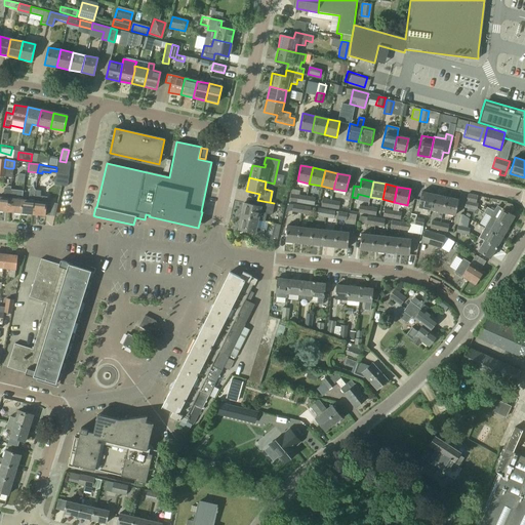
[(0,210),(8,212),(10,198),(11,190),(4,189),(3,198),(0,197),(0,210)]
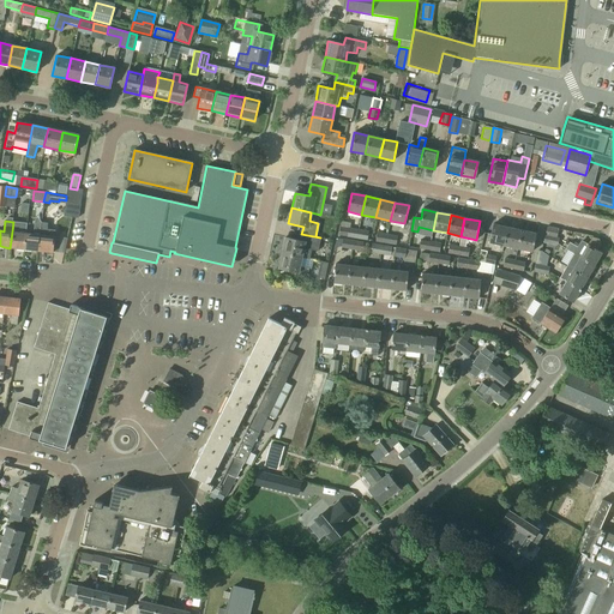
[(41,229),(38,251),(53,253),(54,236),(55,230),(47,229),(48,223),(42,223),(41,229)]
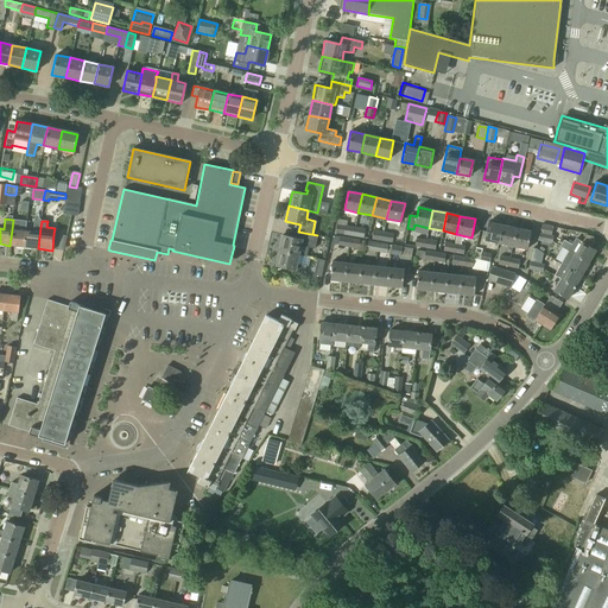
[(483,240),(498,242),(502,225),(488,222),(483,240)]
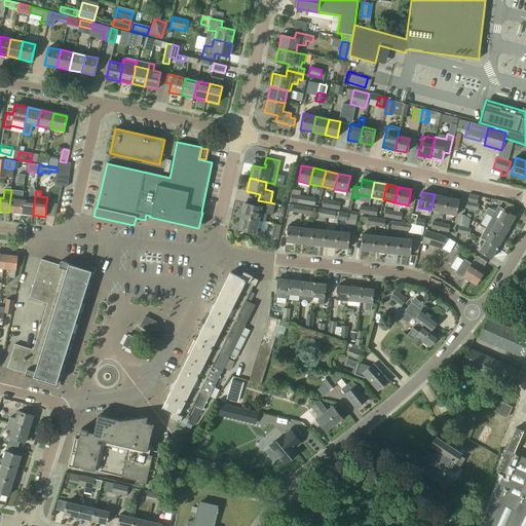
[(290,201),(305,204),(307,197),(291,194),(290,201)]
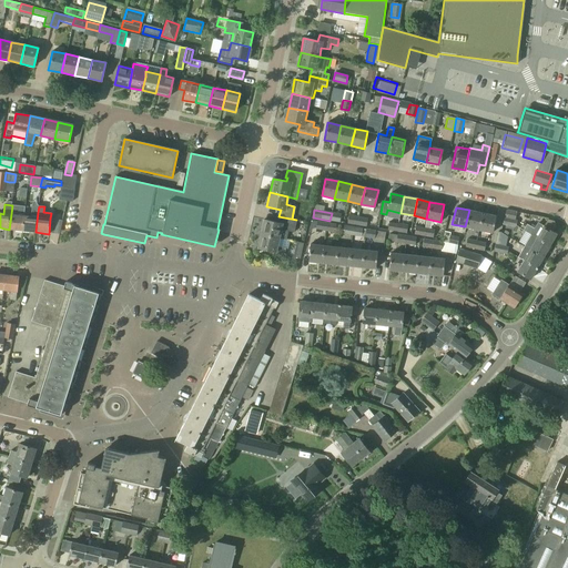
[(469,210),(465,226),(478,230),(482,213),(469,210)]
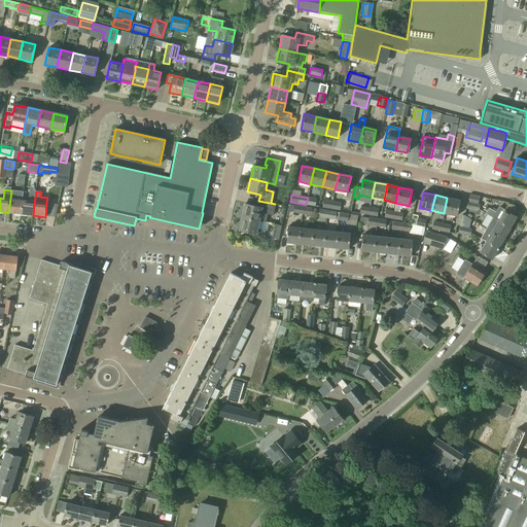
[(29,201),(23,201),(21,214),(33,215),(35,197),(30,196),(29,197),(29,201)]
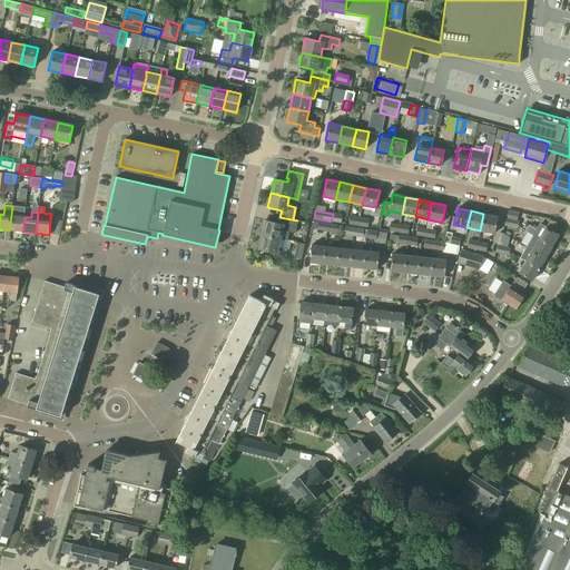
[(333,214),(331,222),(341,223),(342,215),(333,214)]
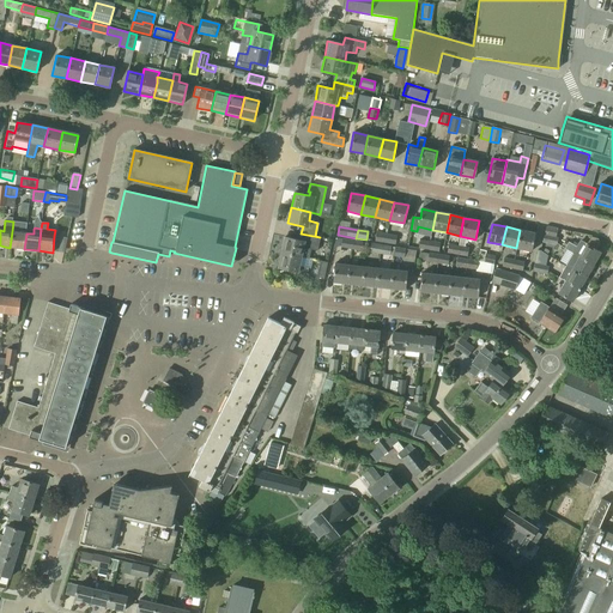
[(520,230),(516,248),(530,252),(534,234),(520,230)]
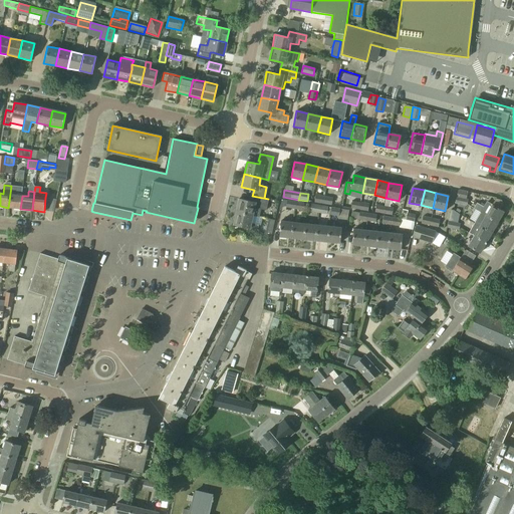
[(22,196),(10,194),(8,208),(20,209),(22,196)]
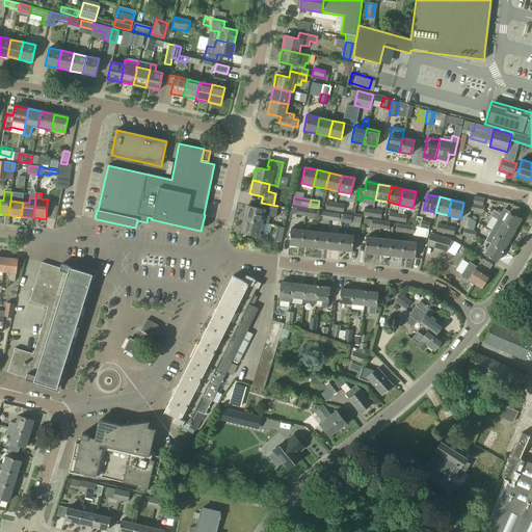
[(325,209),(335,211),(336,203),(331,203),(331,201),(326,201),(325,209)]
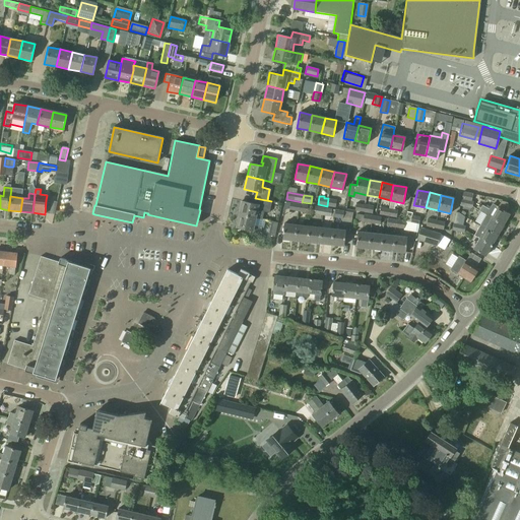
[(238,214),(255,218),(262,219),(264,211),(269,212),(271,201),(255,198),(254,204),(241,201),(238,214)]
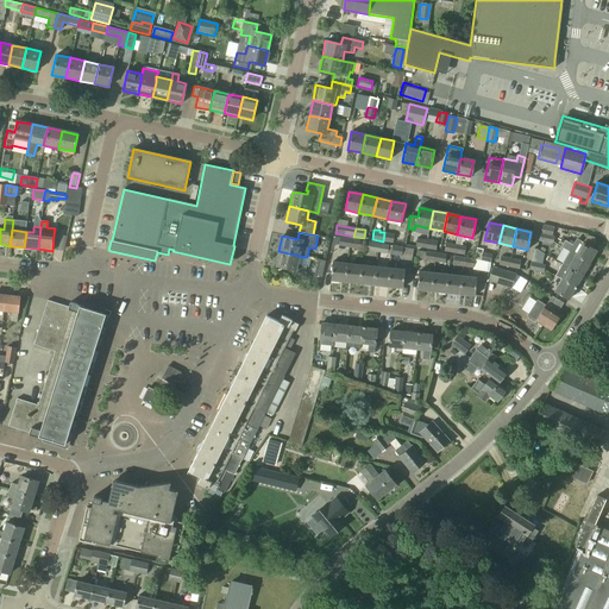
[(384,232),(383,242),(393,243),(394,234),(384,232)]
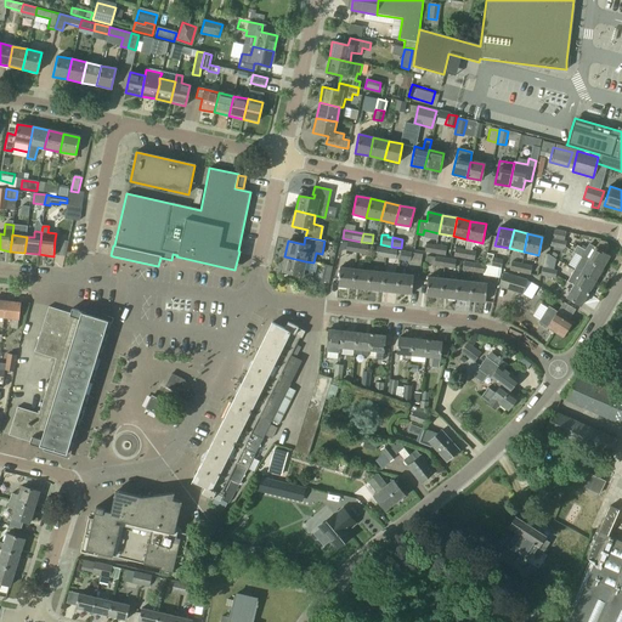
[(346,252),(356,253),(357,244),(348,242),(346,252)]
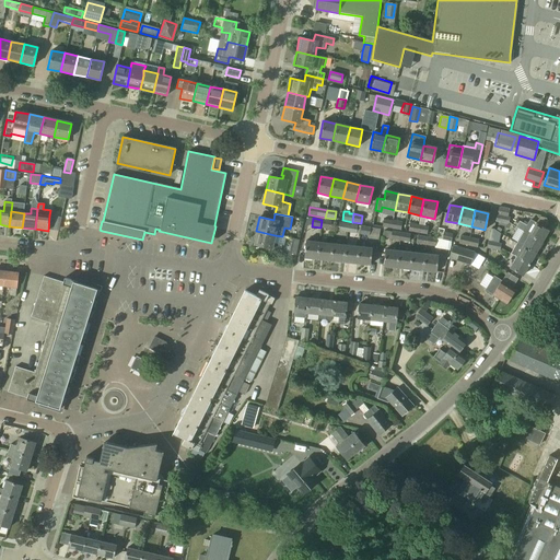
[(382,226),(389,229),(391,224),(393,225),(394,221),(383,219),(382,226)]
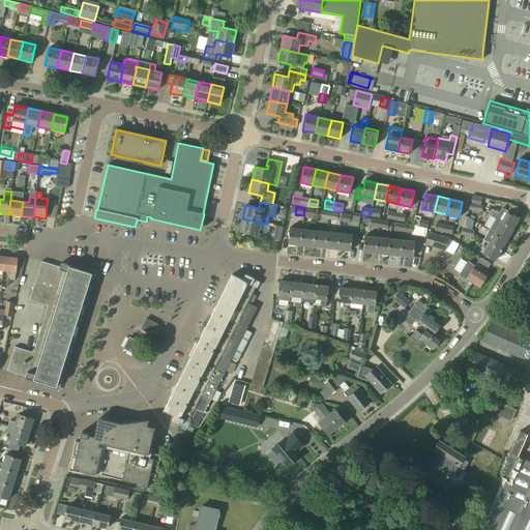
[(314,209),(304,208),(303,215),(313,216),(314,209)]
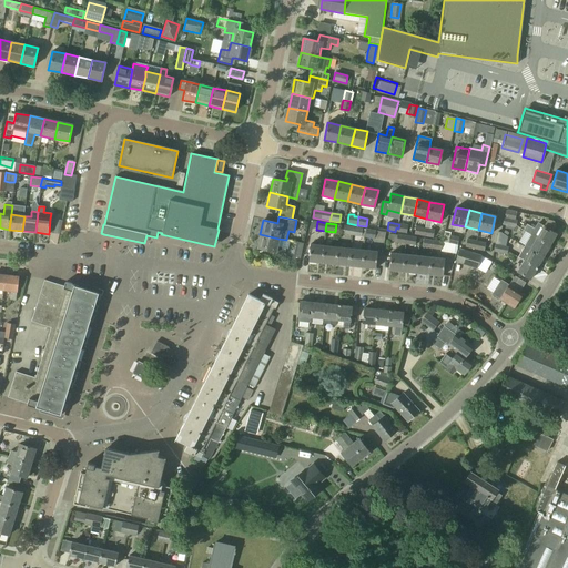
[(527,223),(523,230),(530,234),(531,234),(549,245),(556,234),(551,231),(544,226),(538,223),(535,229),(527,223)]
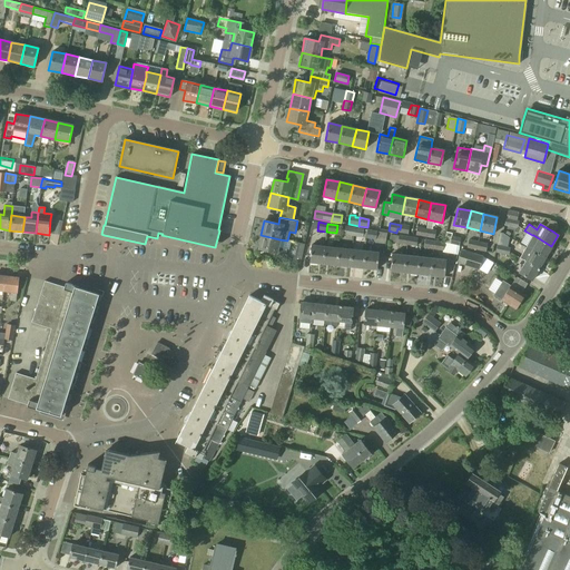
[(397,228),(396,233),(408,234),(409,226),(401,225),(400,229),(397,228)]
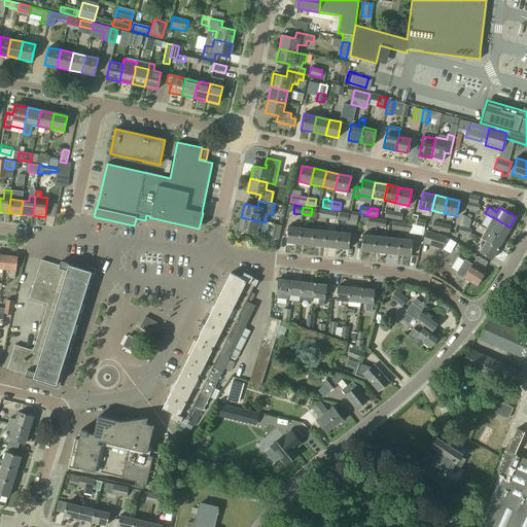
[(317,216),(326,218),(327,210),(319,209),(317,216)]
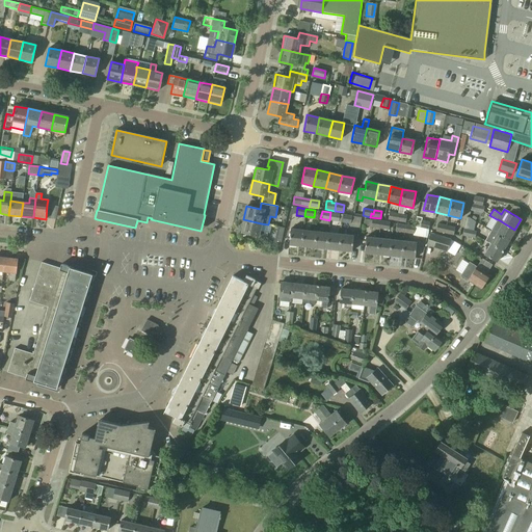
[(330,212),(329,220),(338,221),(339,214),(330,212)]
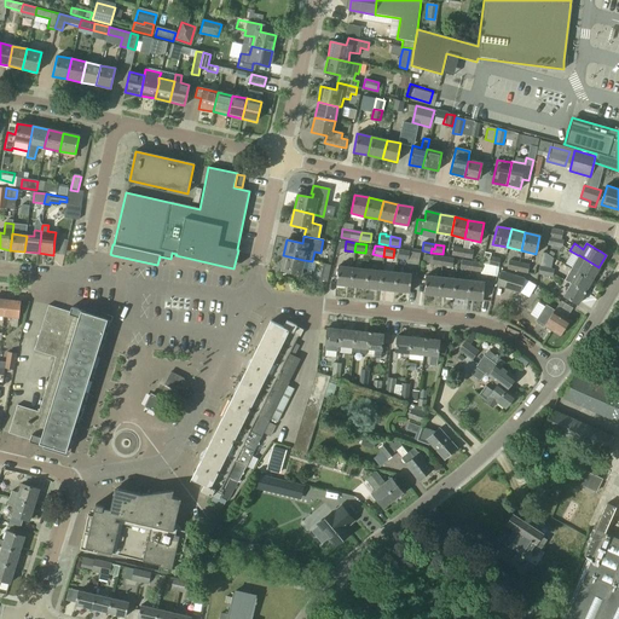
[(451,255),(461,258),(463,248),(452,247),(451,255)]
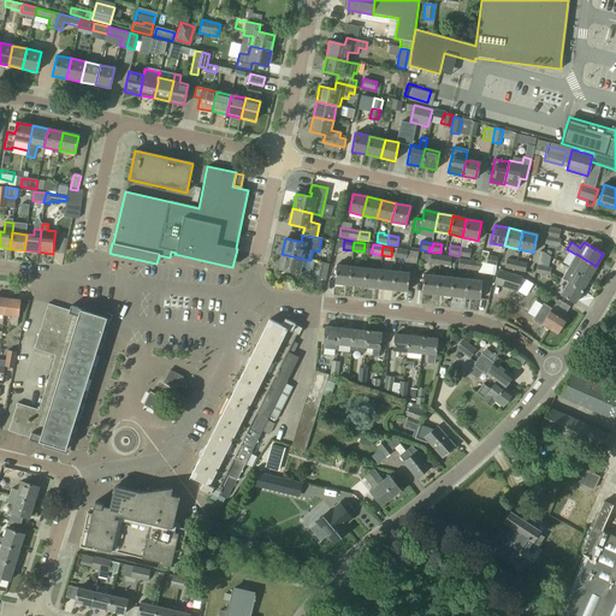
[(461,247),(458,256),(469,258),(471,249),(461,247)]
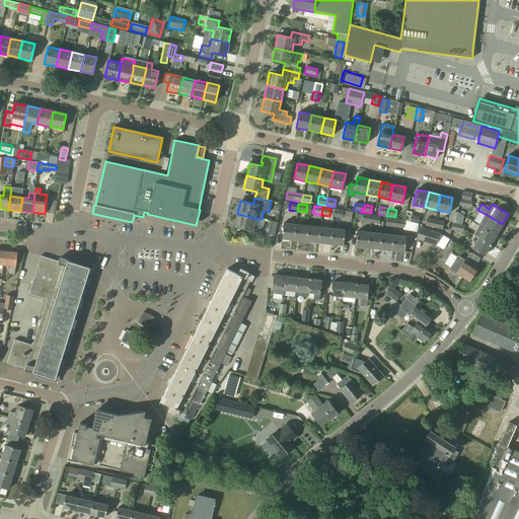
[(343,211),(335,209),(334,217),(342,218),(343,211)]
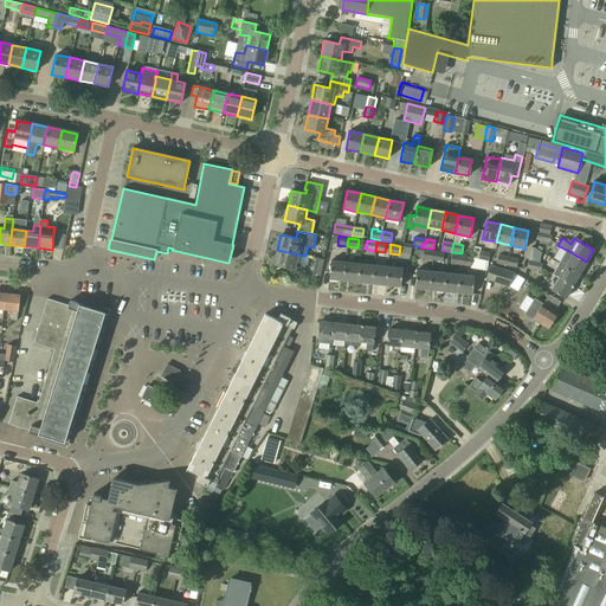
[(296,263),(297,255),(277,250),(275,265),(292,269),(292,270),(303,271),(304,265),(296,263)]
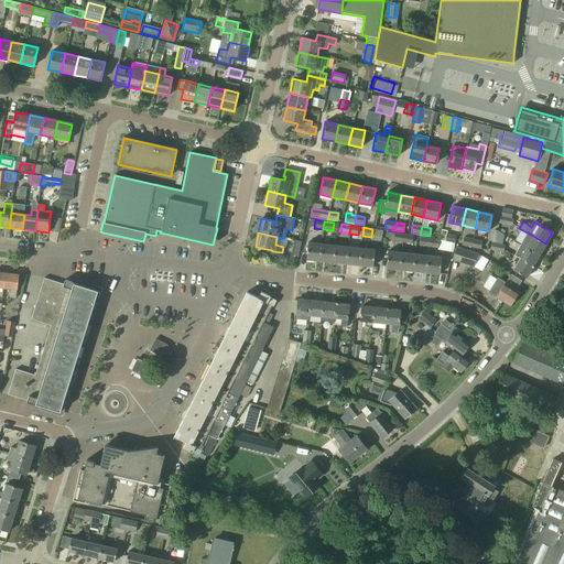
[(393,240),(402,242),(403,235),(394,232),(393,240)]
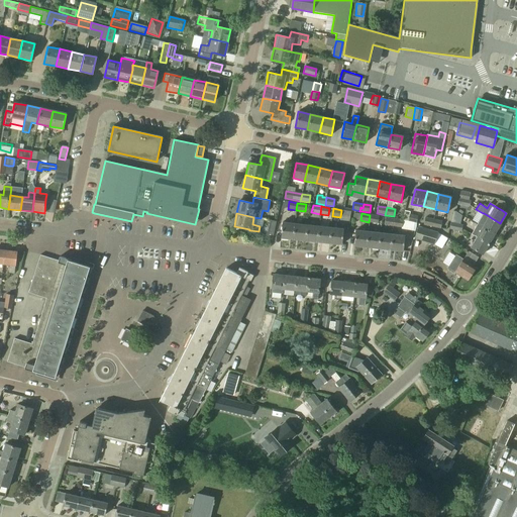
[(484,213),(478,224),(495,233),(500,223),(484,213)]
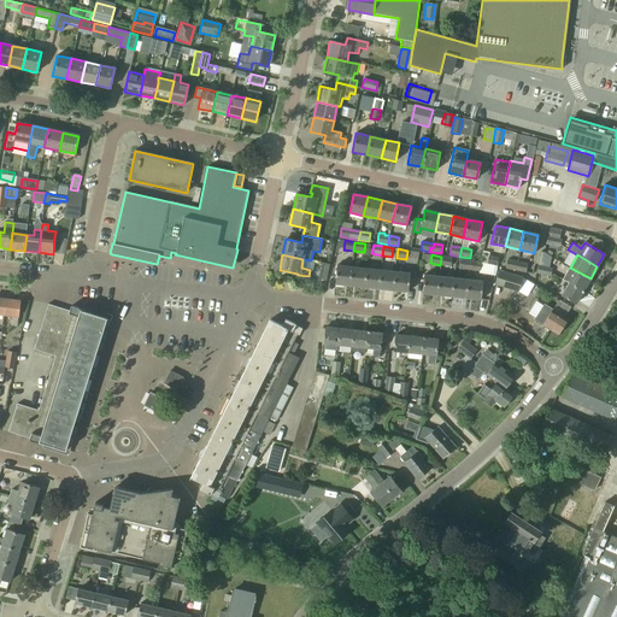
[(494,265),(497,266),(499,258),(488,256),(486,264),(494,265)]
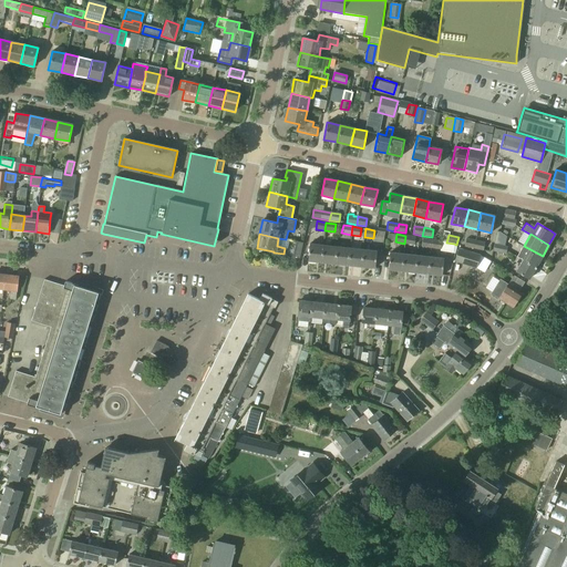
[(415,237),(405,236),(404,244),(414,245),(415,237)]
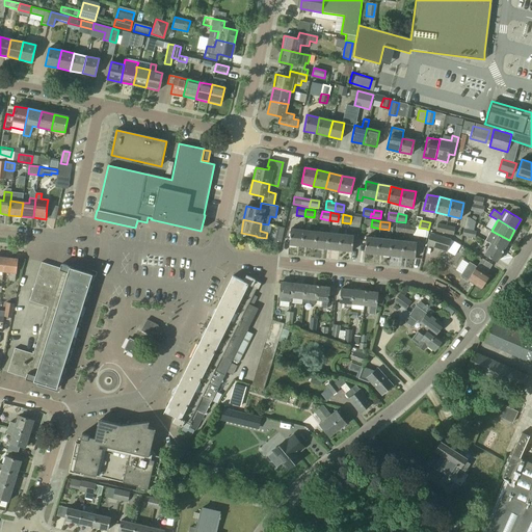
[(404,233),(405,225),(397,223),(396,231),(404,233)]
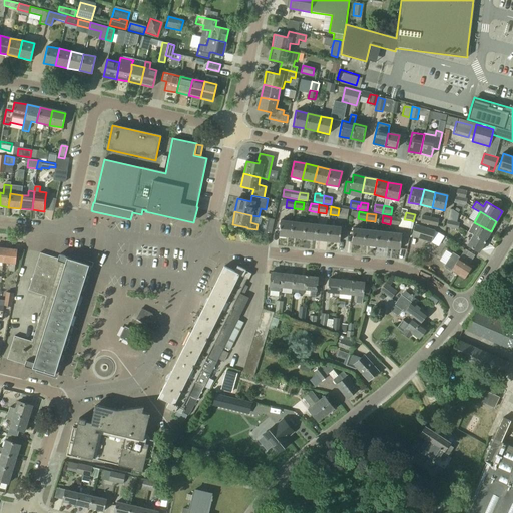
[(420,222),(428,224),(430,217),(422,215),(420,222)]
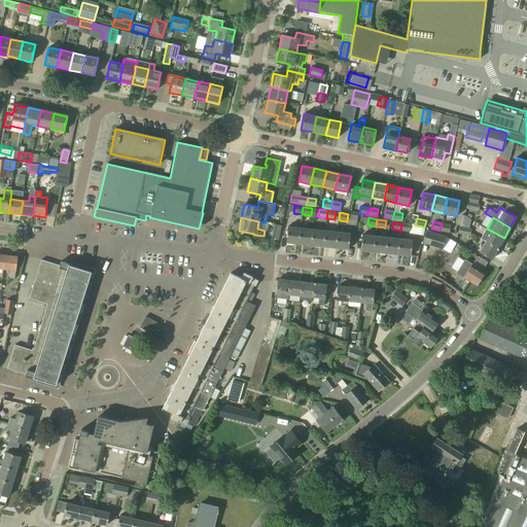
[(410,224),(401,223),(400,231),(410,232),(411,224),(410,224)]
